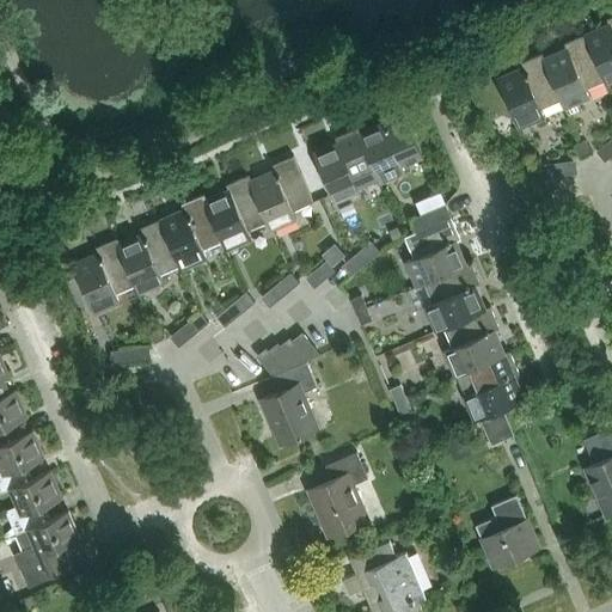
[(609,24),(586,34),(605,80),(606,84),(611,80),(611,16),(606,19),(609,24)]
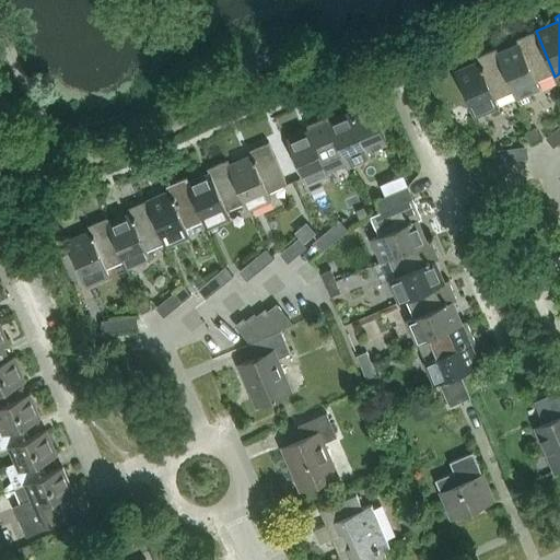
[(517,44),(498,53),(513,91),(516,98),(539,89),(536,81),(553,73),(536,31),(515,39),(517,44)]
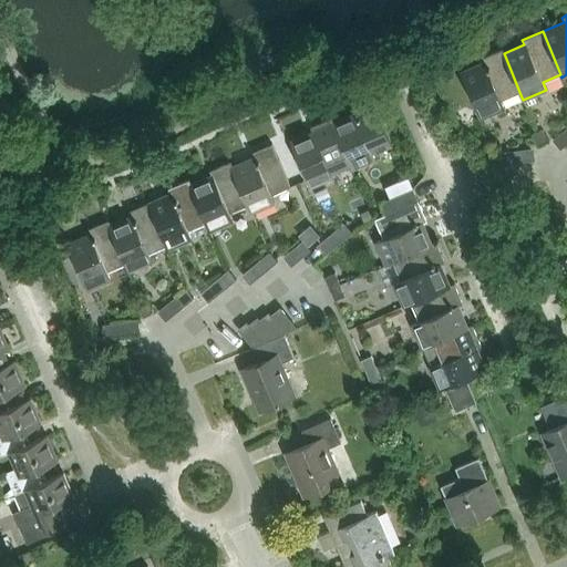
[(501,101),(519,92),(504,53),(502,49),(481,58),(483,62),(461,72),(481,119),(504,107),(501,101)]
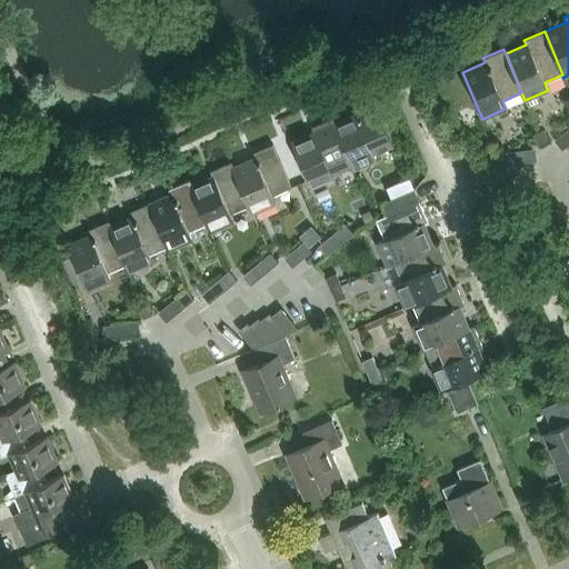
[(392,143),(373,100),(352,110),(355,115),(333,123),(350,161),(349,162),(352,170),(376,160),(372,152),(392,143)]
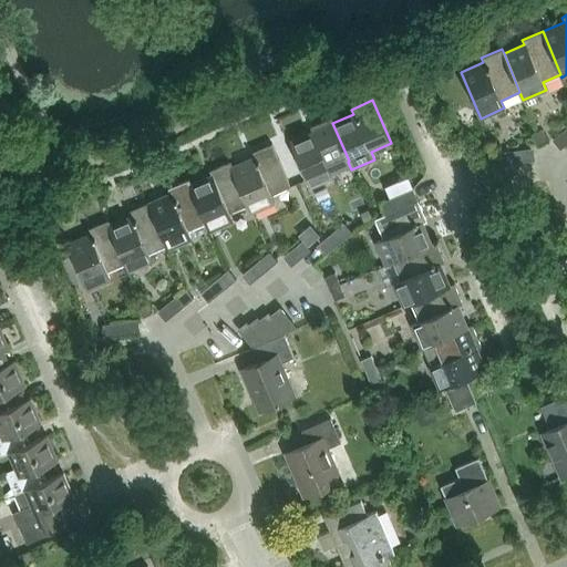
[(332,123),(331,119),(310,127),(312,132),(290,142),(310,187),(333,177),(330,169),(348,162),(349,161),(332,123)]
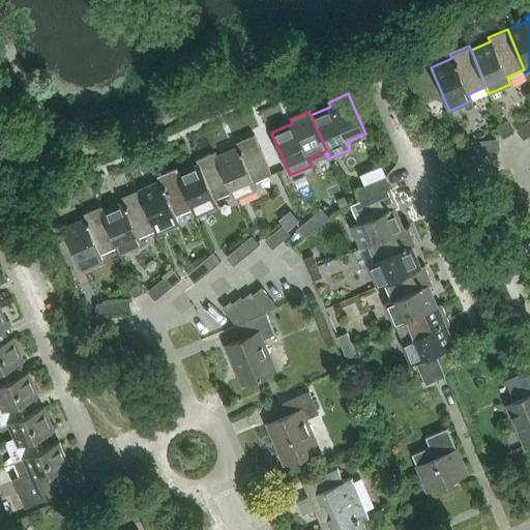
[(511,133),(511,131),(506,121),(497,125),(502,137),(511,133)]
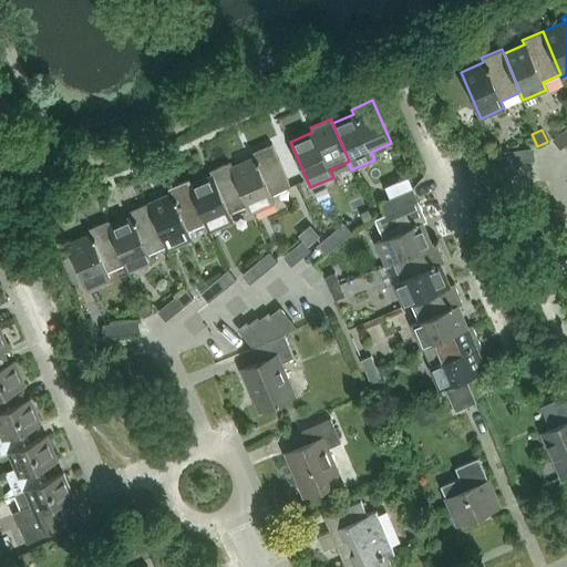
[(289,186),(271,144),(250,153),(253,157),(232,166),(247,205),(250,213),(274,203),(270,195),(289,186)]
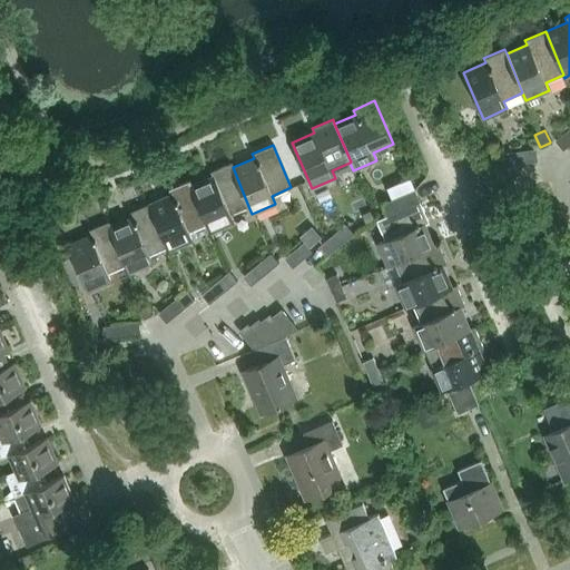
[(500,154),(501,167),(538,161),(536,149),(500,154)]
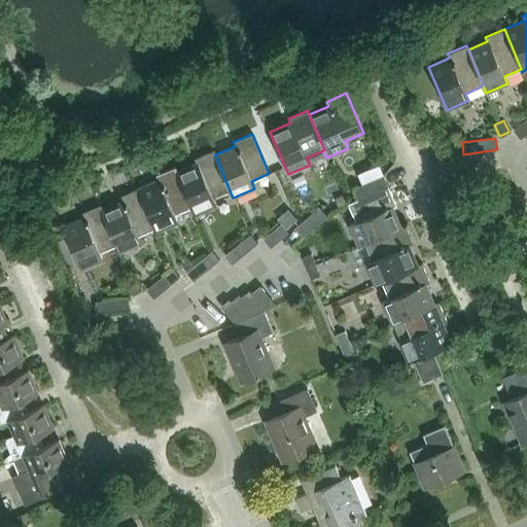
[(215,154),(213,150),(195,159),(196,164),(177,172),(191,207),(195,214),(216,205),(213,198),(230,190),(215,154)]
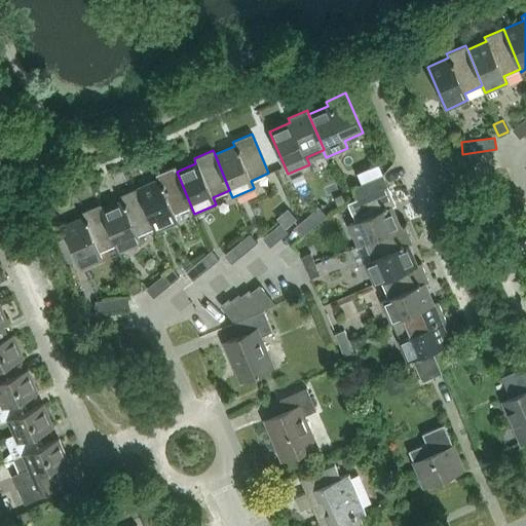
[(138,188),(154,228),(155,231),(177,222),(174,215),(191,207),(177,172),(175,167),(155,176),(157,180),(138,188)]
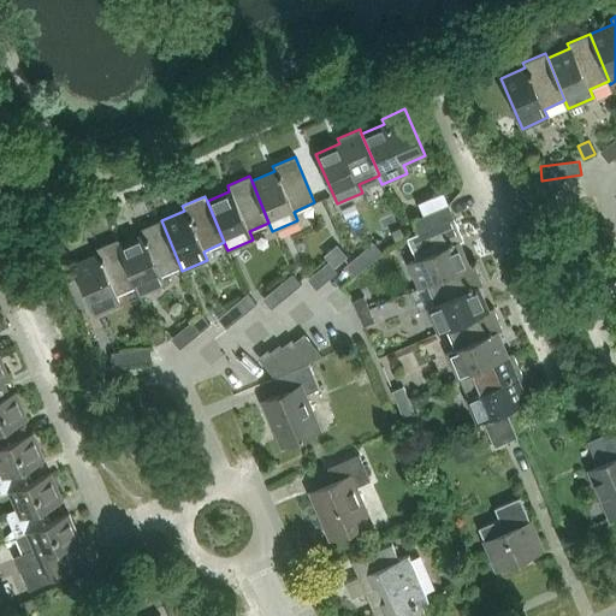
[(418,286),(426,283),(468,266),(458,242),(462,241),(449,206),(413,221),(418,232),(407,237),(415,258),(407,261),(418,286)]
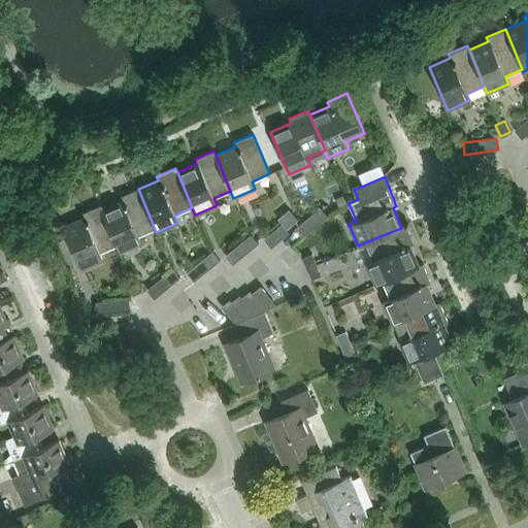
[(121,201),(102,209),(117,245),(120,253),(141,243),(137,236),(155,229),(138,189),(120,197),(121,201)]
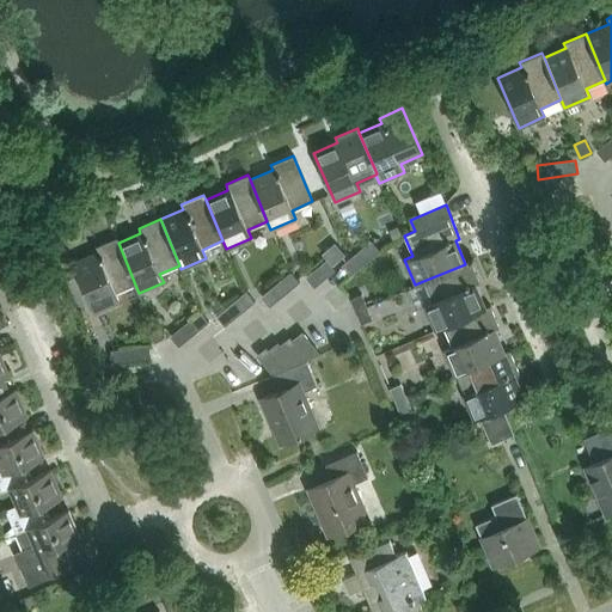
[(398,226),(389,231),(392,240),(402,236),(398,226)]
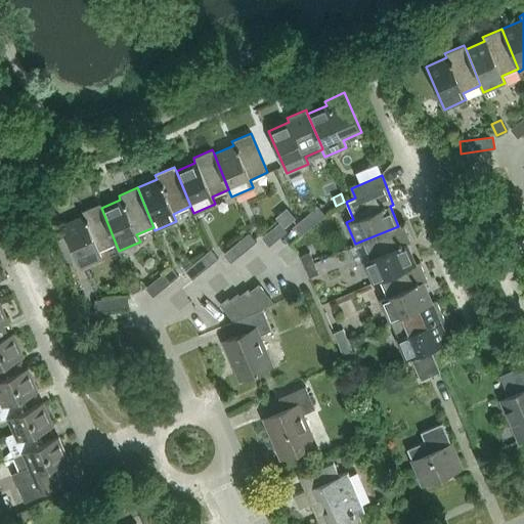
[(98,252),(116,244),(101,208),(99,204),(80,212),(82,217),(61,225),(80,268),(101,259),(98,252)]
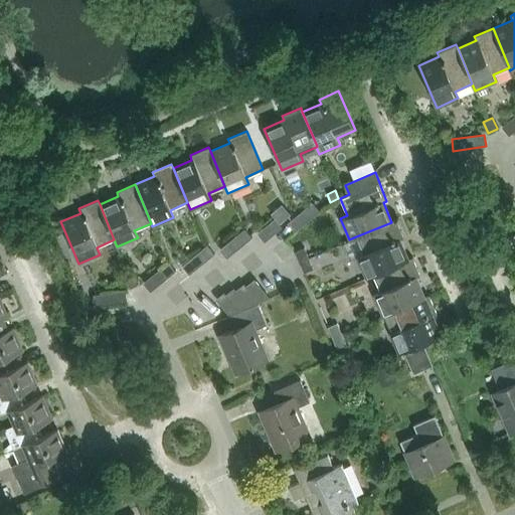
[(312,202),(287,223),(294,232),(319,211),(312,202)]
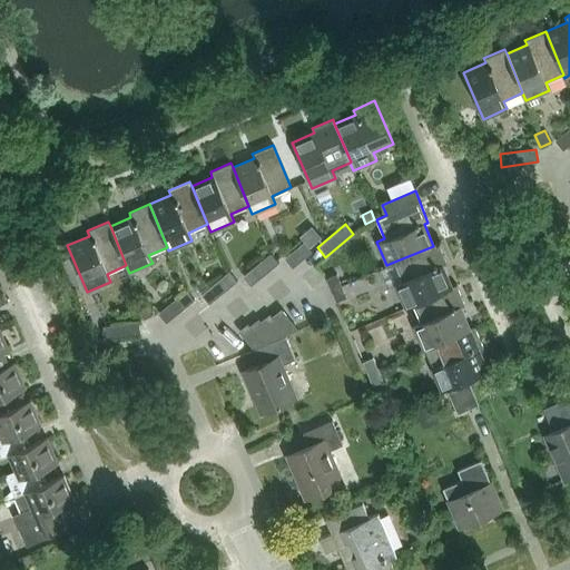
[(300,239),(302,242),(308,249),(318,241),(311,231),(300,239)]
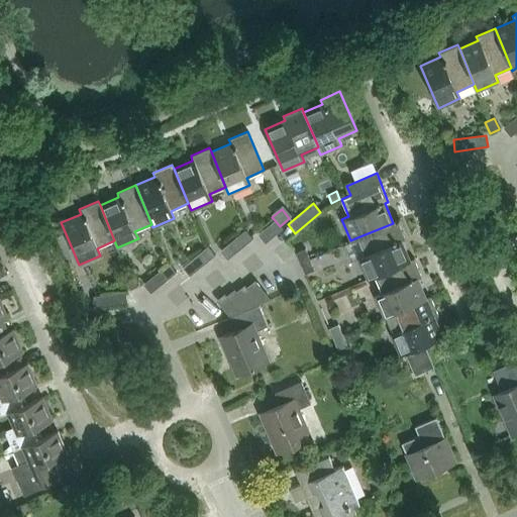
[(368,280),(375,277),(409,261),(393,223),(357,237),(366,255),(358,259),(368,280)]
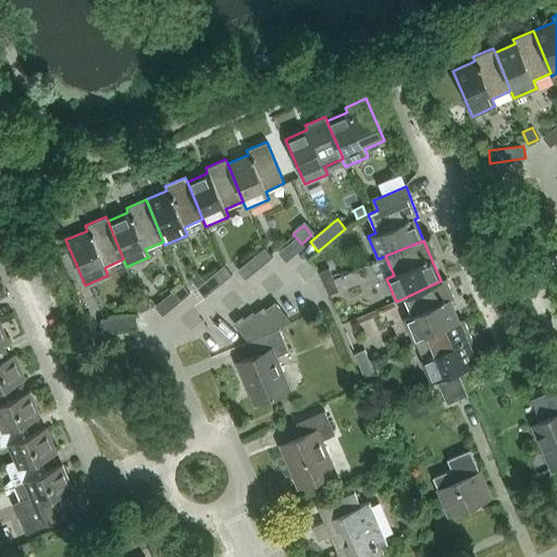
[(263,264),(272,257),(264,247),(256,255),(263,264)]
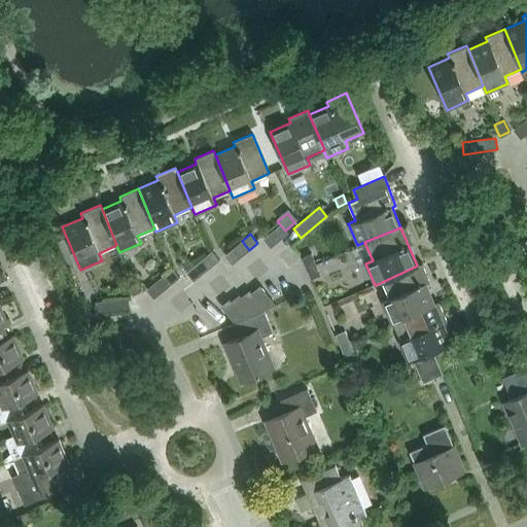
[(211,267),(218,260),(219,259),(211,251),(203,257),(211,267)]
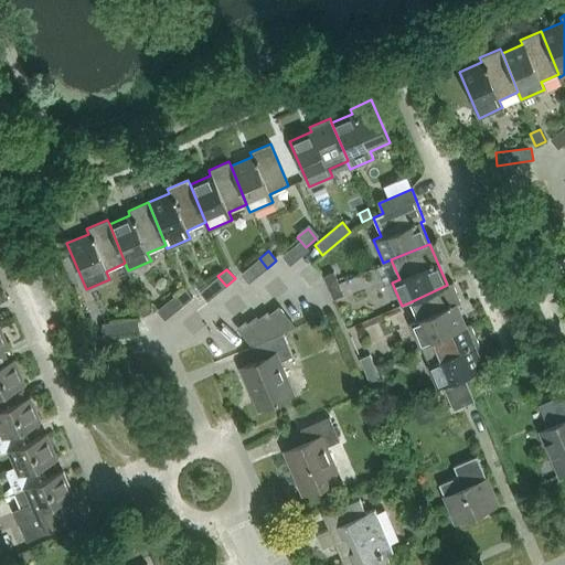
[(323,276),(333,299),(343,295),(333,272),(323,276)]
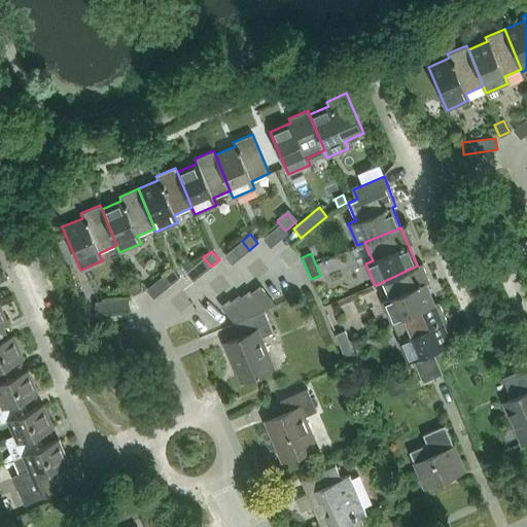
[(391,323),(398,320),(434,305),(417,266),(382,282),(389,299),(382,302),(391,323)]
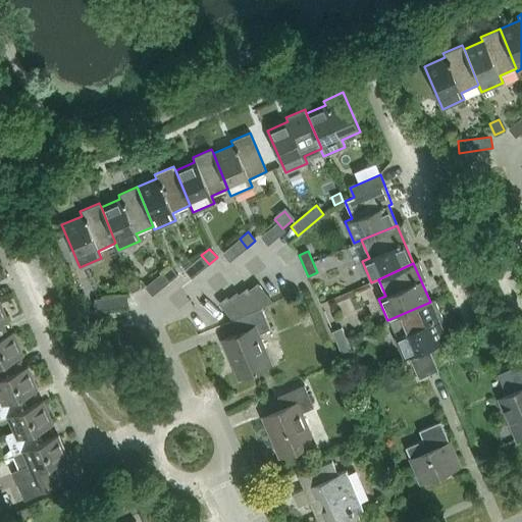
[(162,272),(169,281),(177,275),(170,265),(162,272)]
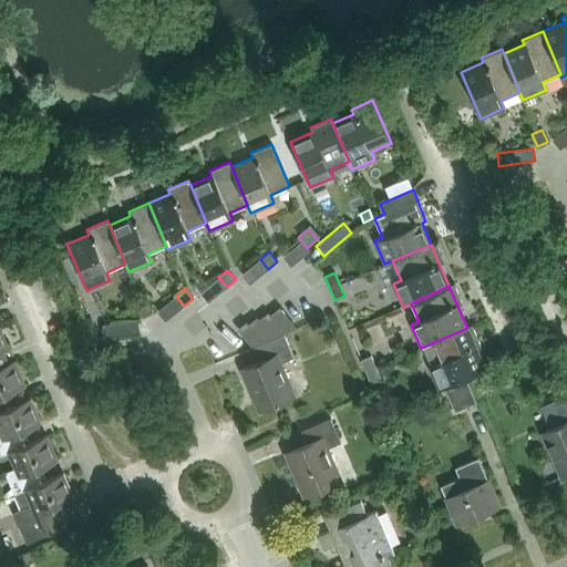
[(142,319),(152,313),(147,302),(137,307),(142,319)]
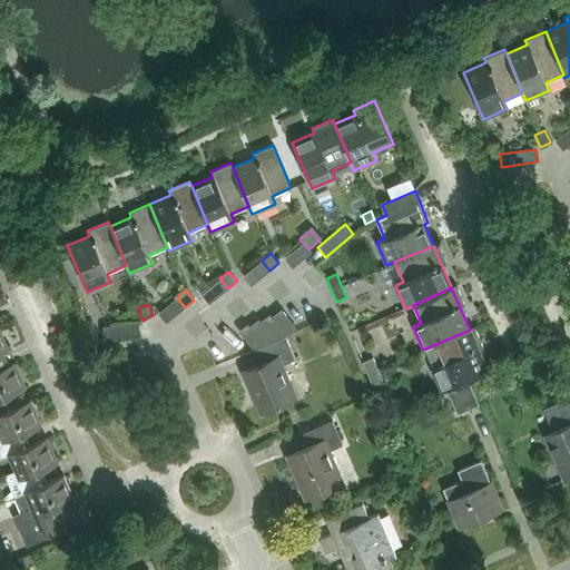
[(102,326),(104,338),(139,335),(138,322),(102,326)]
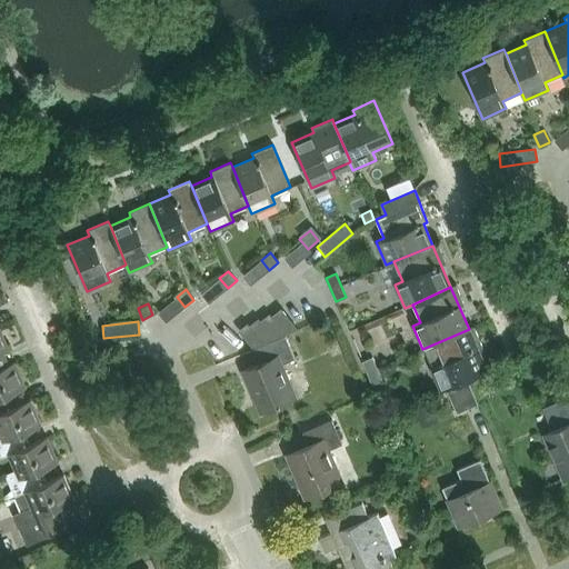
[(487,370),(469,329),(430,346),(438,363),(430,367),(440,390),(447,388),(468,379),(483,372),(487,370)]
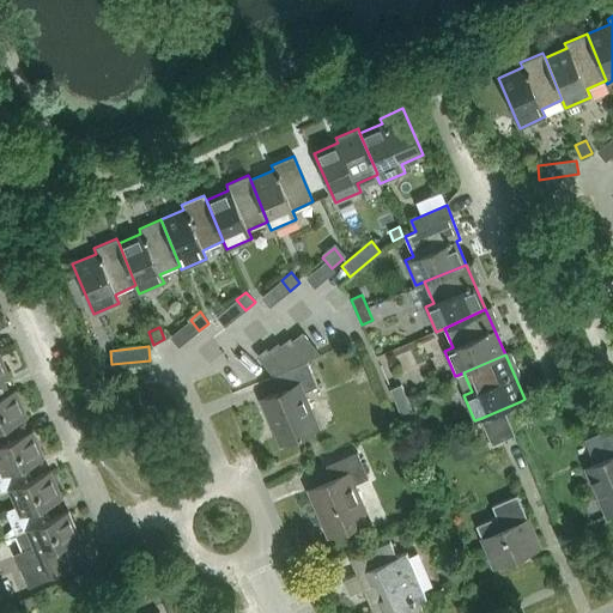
[(307,363),(272,377),(278,393),(262,400),(280,444),(316,430),(302,394),(317,388),(307,363)]
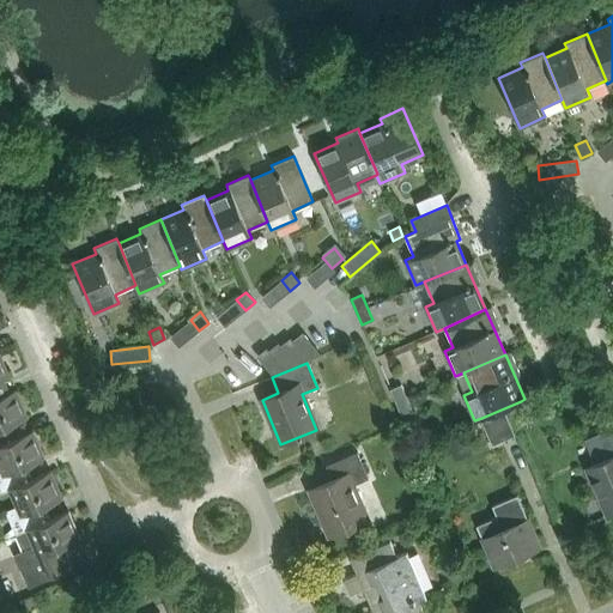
[(401,386),(390,389),(395,401),(406,396),(401,386)]
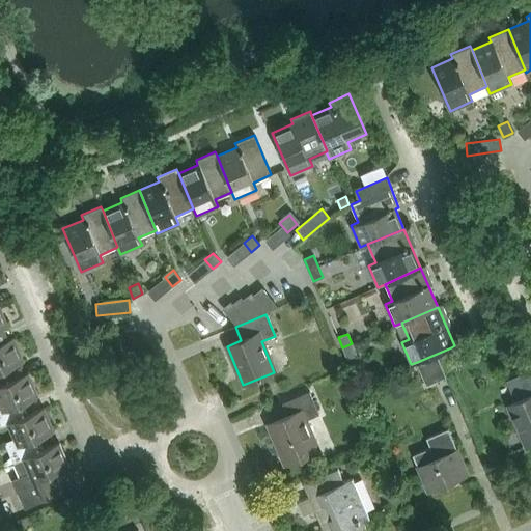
[(0,385),(8,382),(3,370),(23,362),(12,338),(0,343),(0,385)]
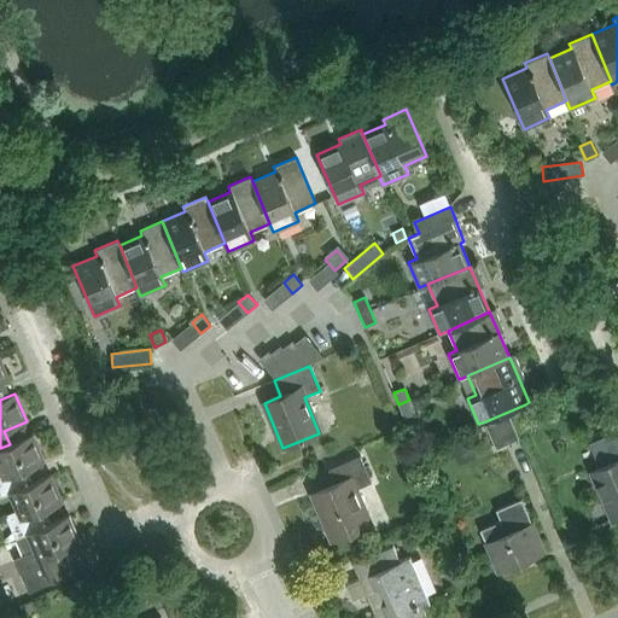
[(409,400),(398,404),(404,418),(414,413),(409,400)]
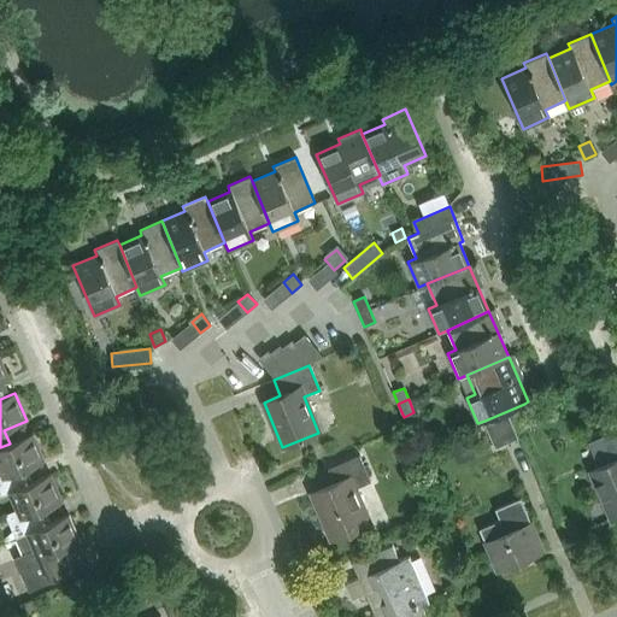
[(536,430),(524,404),(507,411),(518,438),(536,430)]
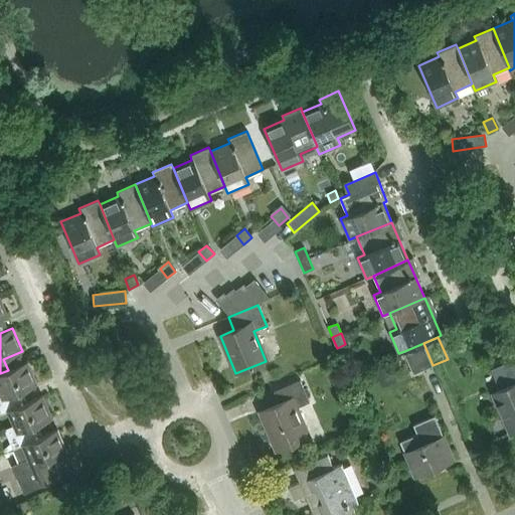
[(423,343),(404,351),(414,373),(433,365),(423,343)]
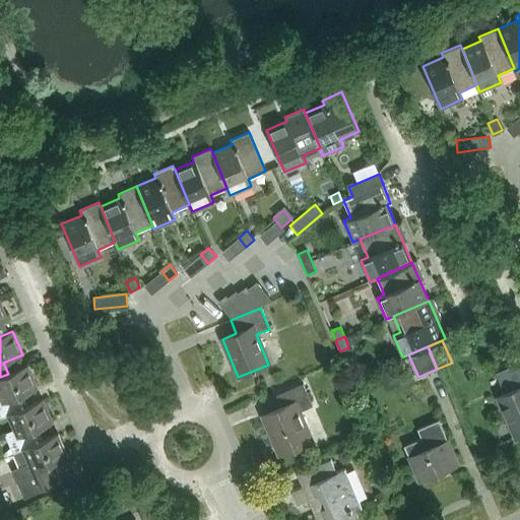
[(519,368),(518,363),(496,373),(501,386),(507,383),(510,391),(498,396),(516,439),(519,437),(519,368)]
